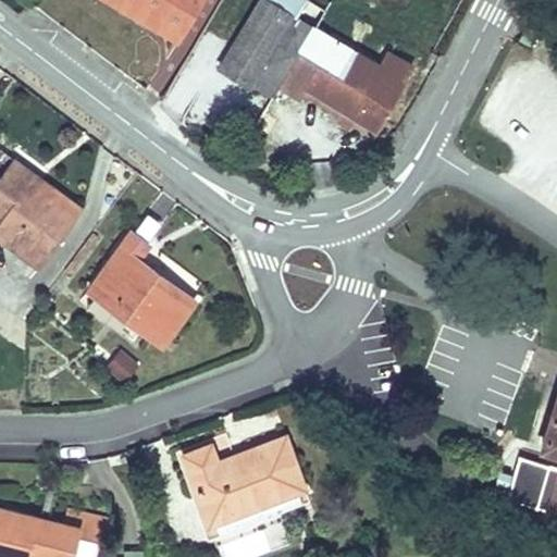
[(107,0),(178,42),(203,0),(107,0)]
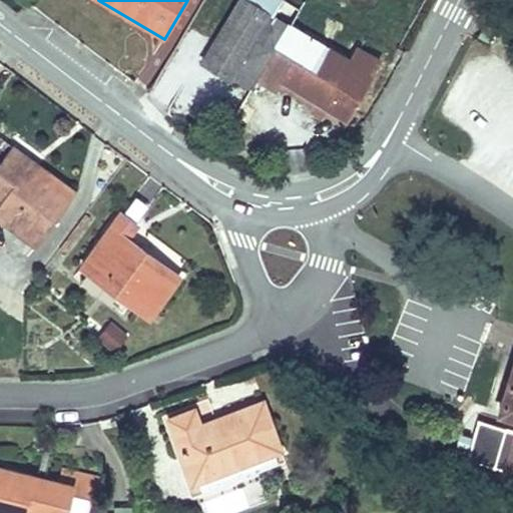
[(325,37),(329,29),(335,32),(341,24),(346,26),(350,20),(316,0),(238,0),(202,61),(231,78),(232,77),(251,88),(255,82),(265,68),(316,99),(312,105),(310,109),(323,117),(326,113),(329,107),(349,119),(374,73),(371,71),(378,58),(357,46),(352,53),(325,37)]
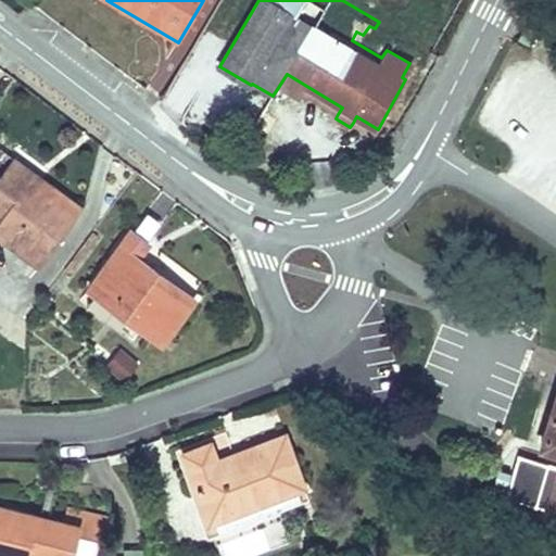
[(539,9),(534,15),(542,20),(546,13),(539,9)]
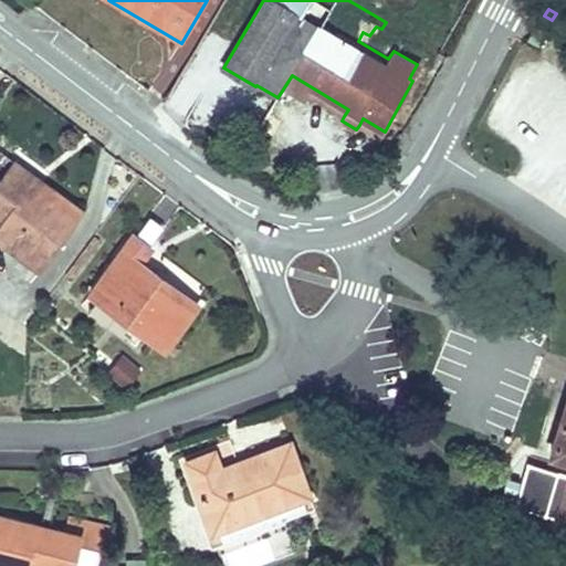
[(546,31),(536,25),(528,40),(538,45),(546,31)]
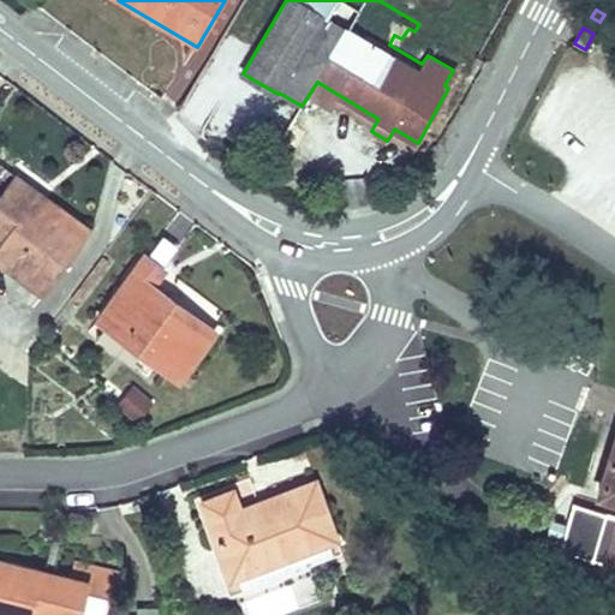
[(401,39),(394,35),(389,45),(422,64),(428,55),(401,39)]
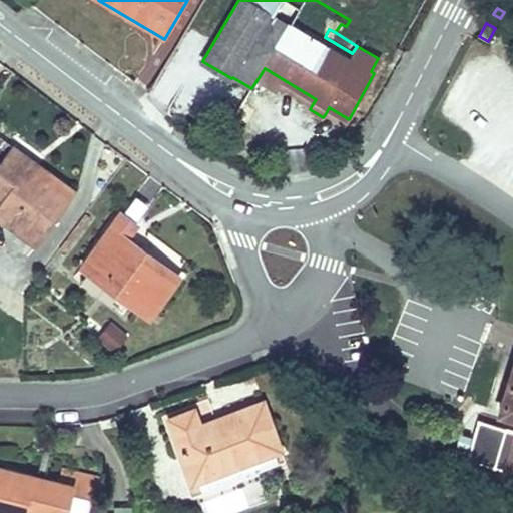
[(284,88),(312,105),(316,99),(265,68),(255,82),(279,96),(284,88)]
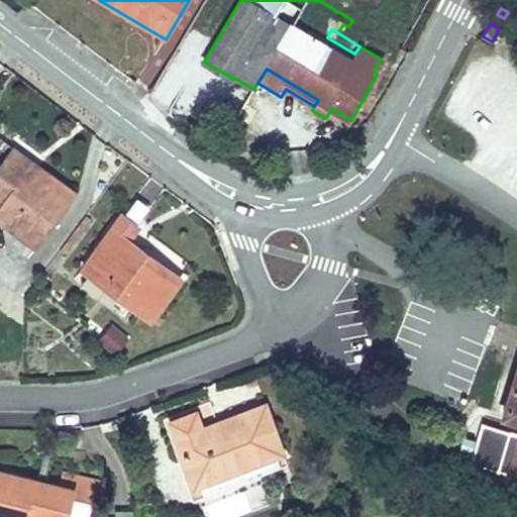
[(347,126),(351,120),(331,108),(328,114),(347,126)]
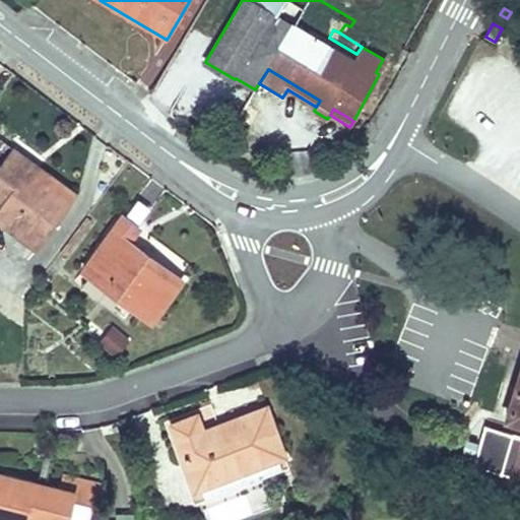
[(0,163),(0,224),(35,251),(72,201),(33,172),(28,177),(23,173),(33,160),(13,145),(0,163)]
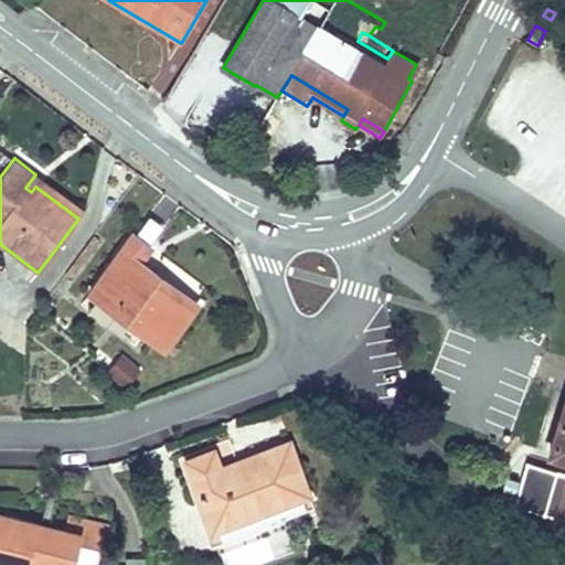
[(84,210),(35,174),(25,188),(31,192),(35,187),(78,219),(84,210)]
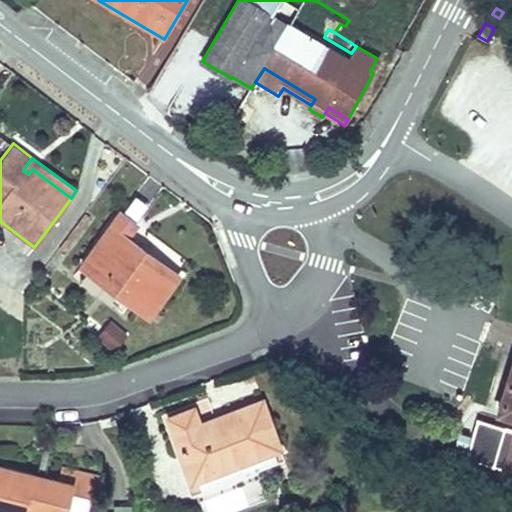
[(183,276),(131,237),(140,224),(120,209),(78,267),(86,273),(79,281),(110,304),(116,295),(150,320),(183,276)]
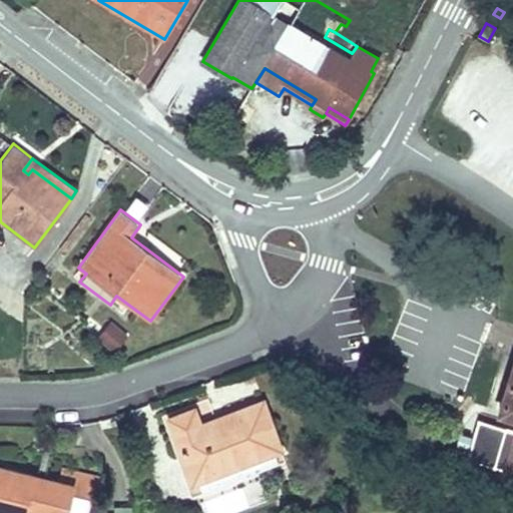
[(128,336),(110,321),(97,337),(115,352),(128,336)]
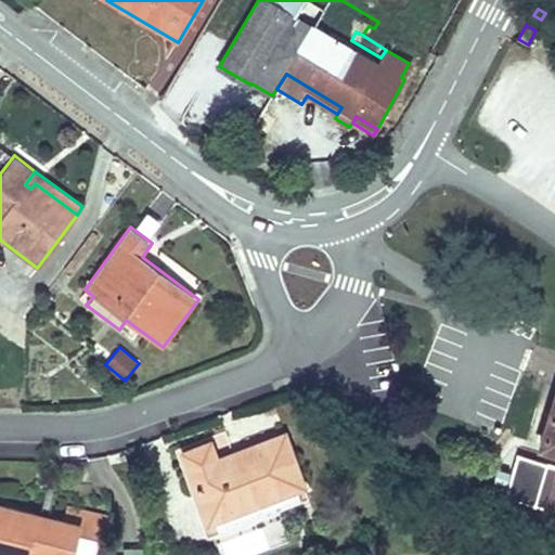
[(554,400),(541,444),(554,449),(554,463),(518,452),(506,492),(554,507),(554,400)]
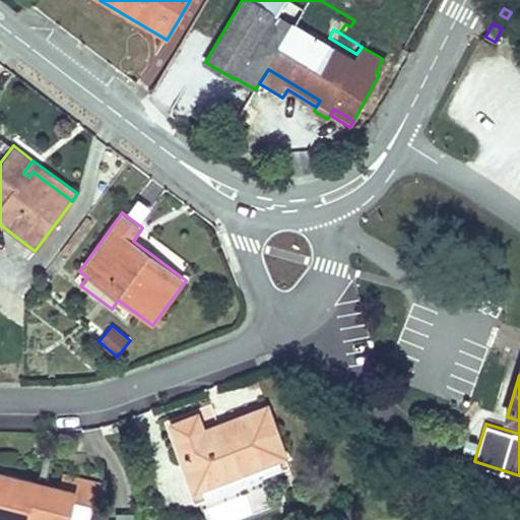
[(220,428),(218,424),(203,429),(197,413),(173,423),(200,498),(288,465),(267,406),(229,420),(230,425),(220,428)]
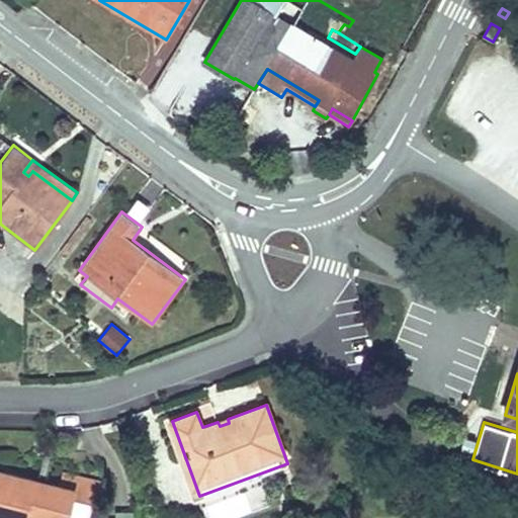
[(0,516),(6,517),(23,517),(24,516),(32,517),(67,517),(72,498),(77,478),(64,473),(60,488),(0,471),(0,516)]
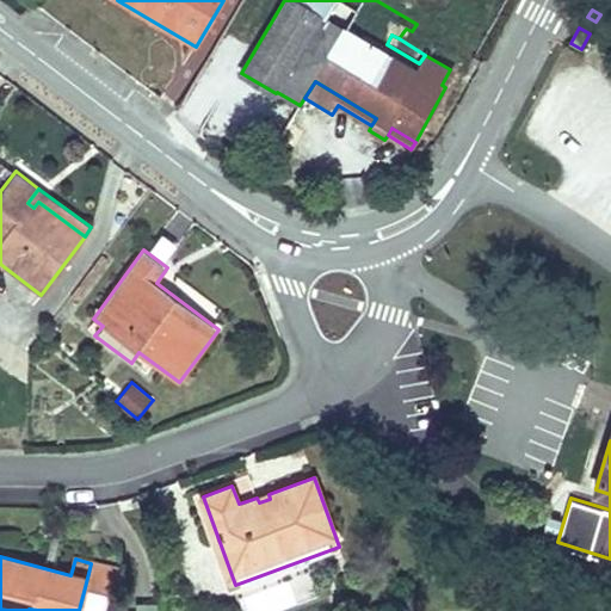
[(119,571),(91,563),(85,587),(113,594),(119,571)]
